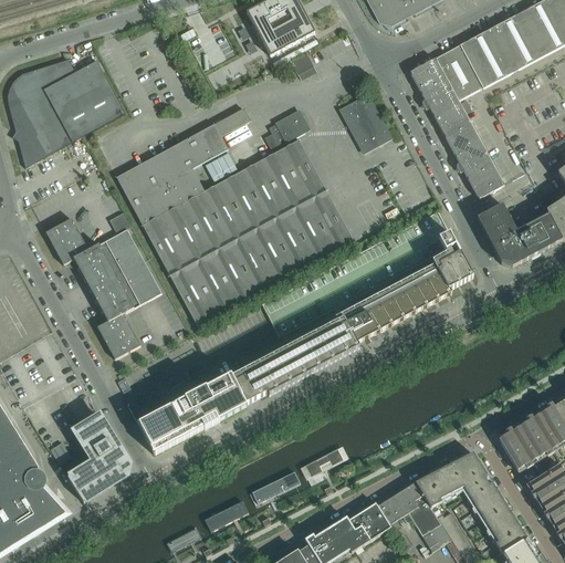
[(265,0),(246,11),(252,22),(249,24),(260,45),(263,44),(270,55),(314,31),(305,17),(297,2),(296,0),(265,0)]
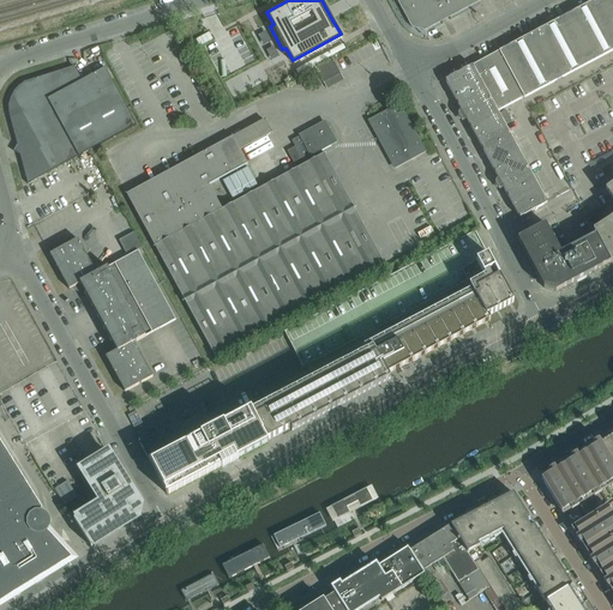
[(397,0),(410,23),(422,28),(474,0),(397,0)]
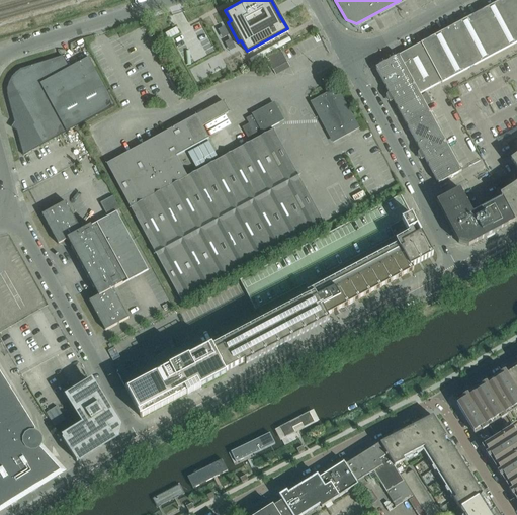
[(516,39),(516,24),(504,0),(496,0),(474,12),(495,52),(516,39)]
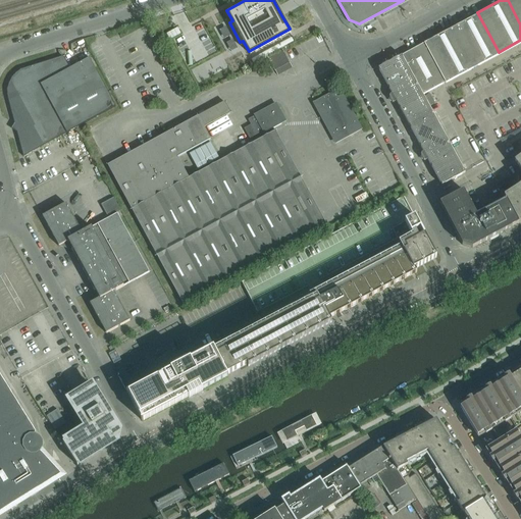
[(508,0),(520,24),(520,0),(508,0)]
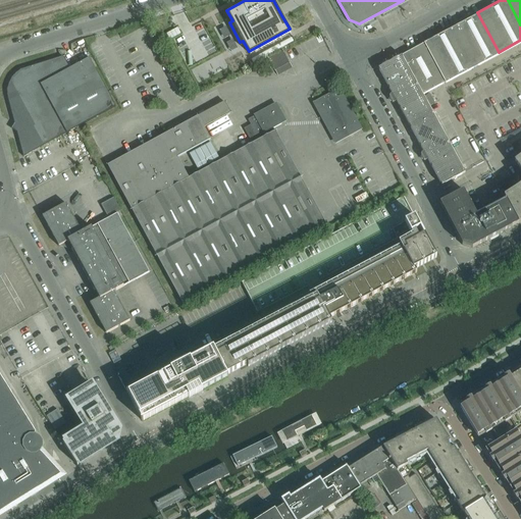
[(499,52),(477,12),(450,27),(471,67),(499,52)]
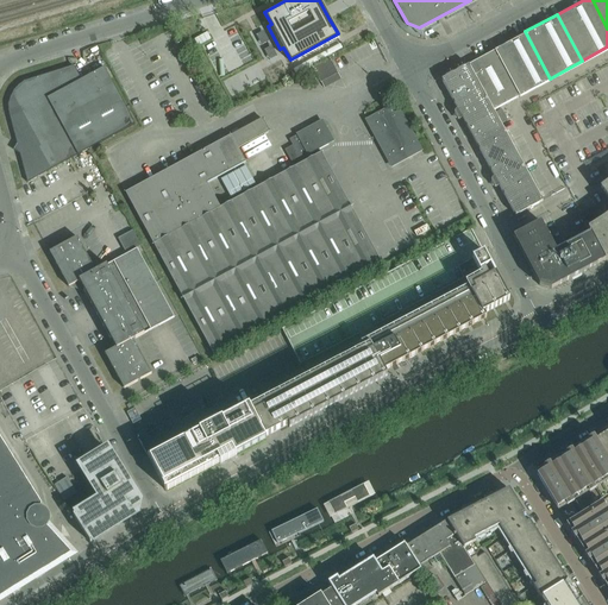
[(550,79),(525,31),(491,49),(518,94),(519,93),(520,94),(550,79)]
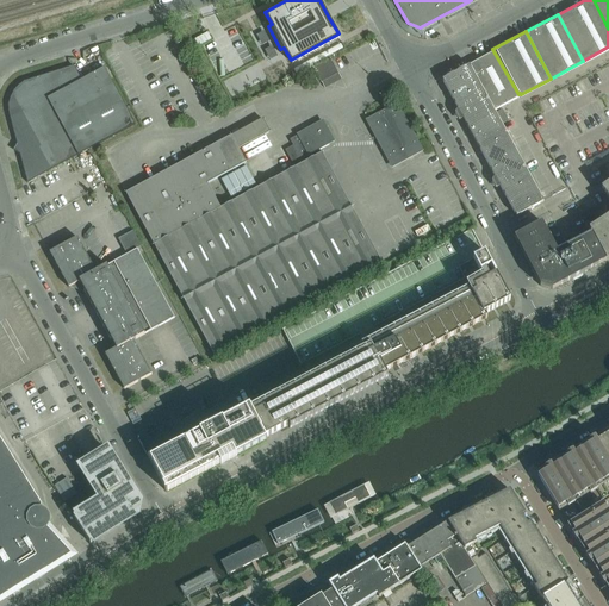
[(519,94),(492,49),(470,61),(495,107),(519,94)]
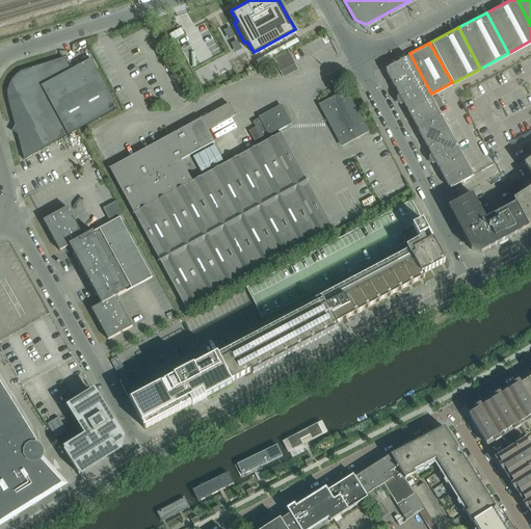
[(280,69),(294,60),(288,48),(272,56),(280,69)]
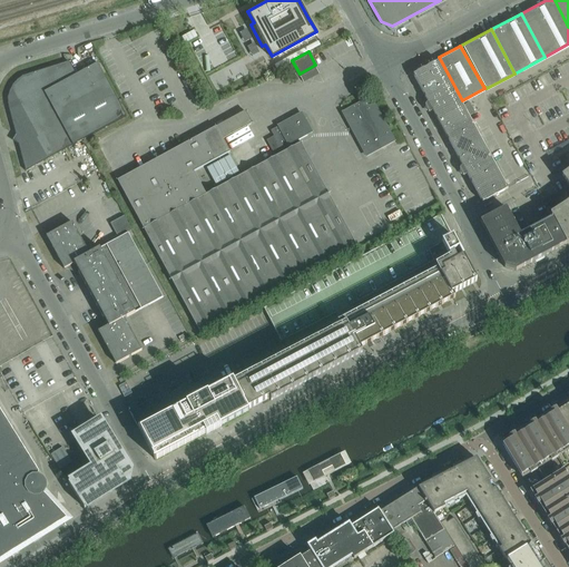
[(472,121),(462,100),(439,57),(412,71),(428,99),(424,101),(424,103),(427,109),(429,109),(432,108),(447,135),(472,121)]
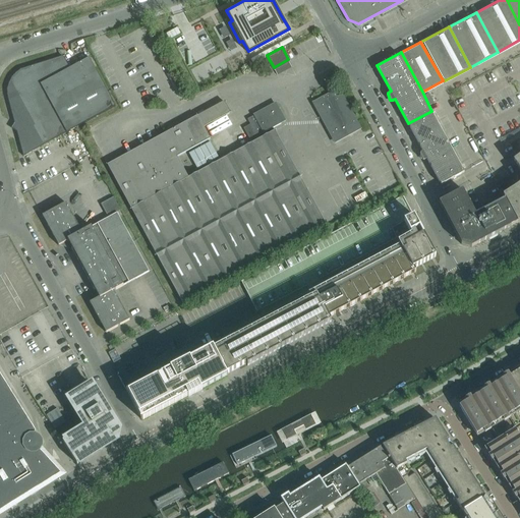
[(114,104),(88,55),(68,65),(62,53),(19,67),(11,74),(7,80),(5,87),(6,94),(21,154),(114,104)]
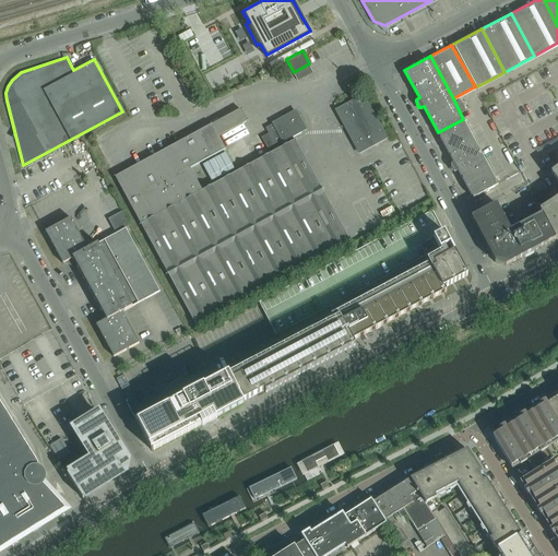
[(384,135),(361,93),(335,107),(359,150),(384,135)]
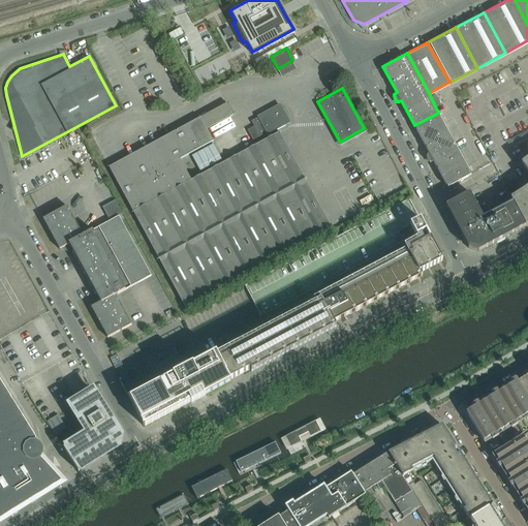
[(277,127),(289,120),(279,101),(256,114),(256,115),(250,118),(253,124),(247,127),(254,143),(190,178),(179,156),(212,138),(206,126),(233,112),(226,100),(199,115),(107,164),(184,304),(330,224),(277,127)]
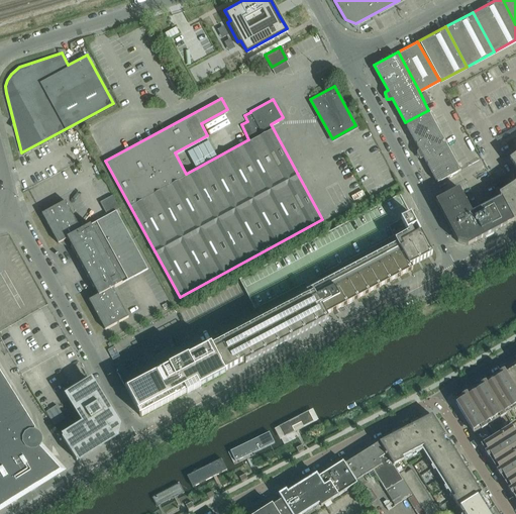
[(458,168),(428,110),(405,122),(418,147),(416,148),(415,150),(418,156),(420,157),(422,155),(436,181),(458,168)]
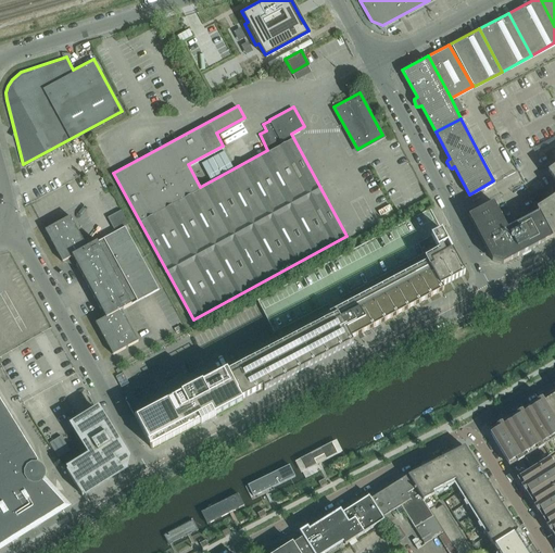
[(554,193),(550,197),(535,206),(538,210),(552,235),(554,231),(554,193)]
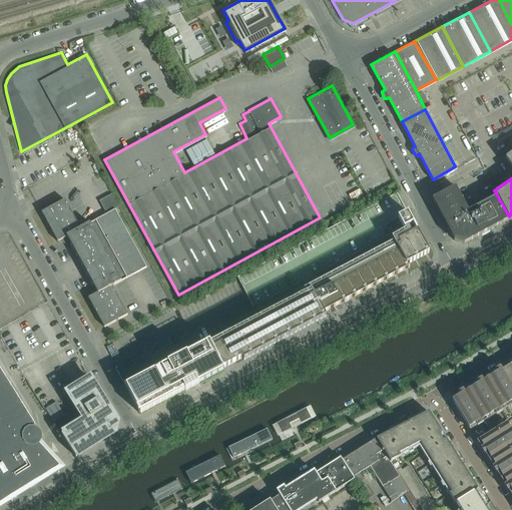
[(463,240),(509,216),(496,193),(467,208),(454,184),(431,196),(453,237),(463,240)]
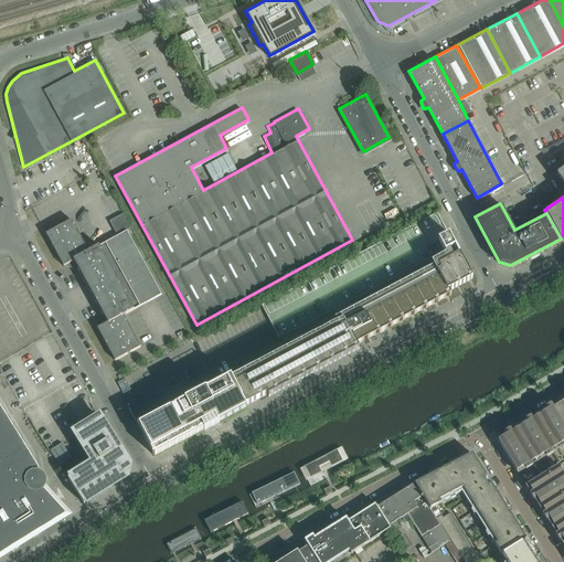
[(109,216),(116,228),(128,221),(121,209),(109,216)]
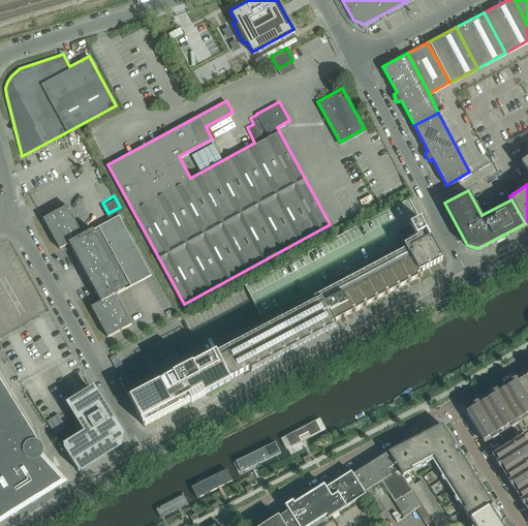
[(420,270),(441,258),(408,196),(244,283),(260,314),(272,307),(276,315),(323,290),(323,291),(325,295),(225,349),(226,352),(220,356),(218,352),(217,353),(229,377),(249,367),(250,369),(335,323),(333,320),(421,274),(420,270)]
